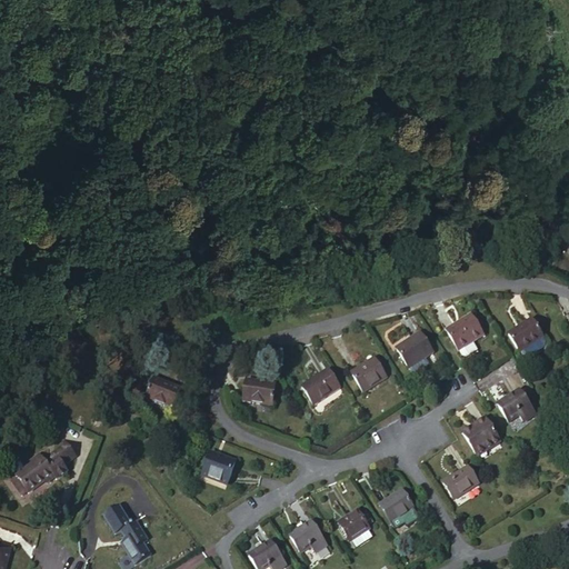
[(471,316),(446,331),(459,352),(463,358),(467,359),(479,351),(473,343),(485,337),(471,316)]
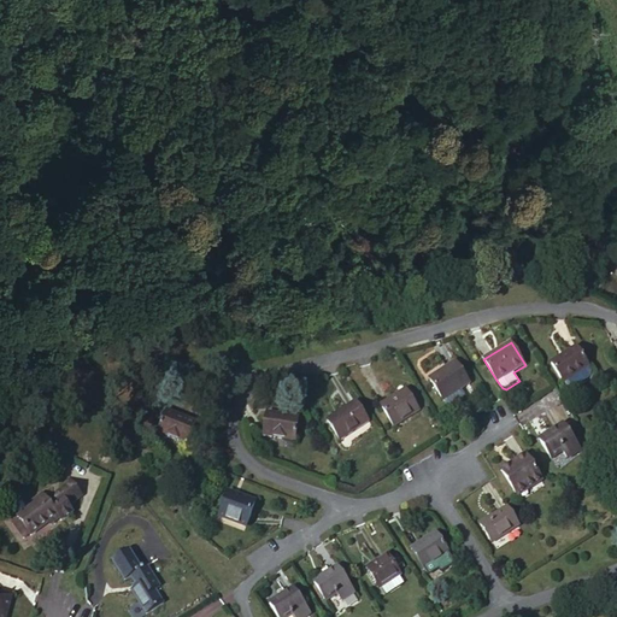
[(577,348),(552,364),(568,388),(574,389),(591,378),(592,372),(577,348)]
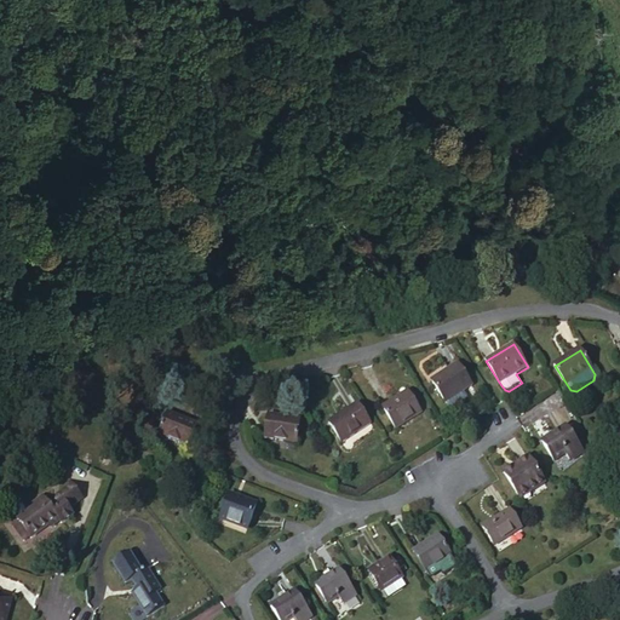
[(459,365),(434,382),(447,403),(448,402),(452,408),(455,408),(470,400),(465,391),(474,386),(459,365)]
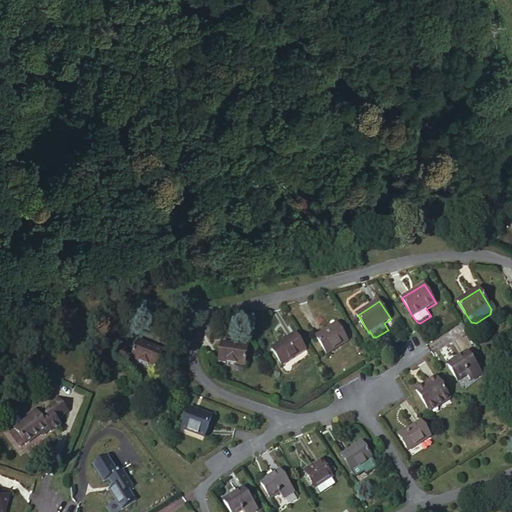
[(339,321),(318,335),(328,352),(350,338),(339,321)]
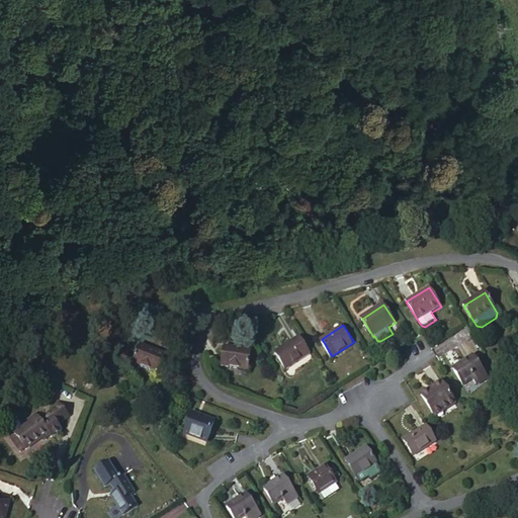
[(298,338),(276,352),(286,368),(309,353),(298,338)]
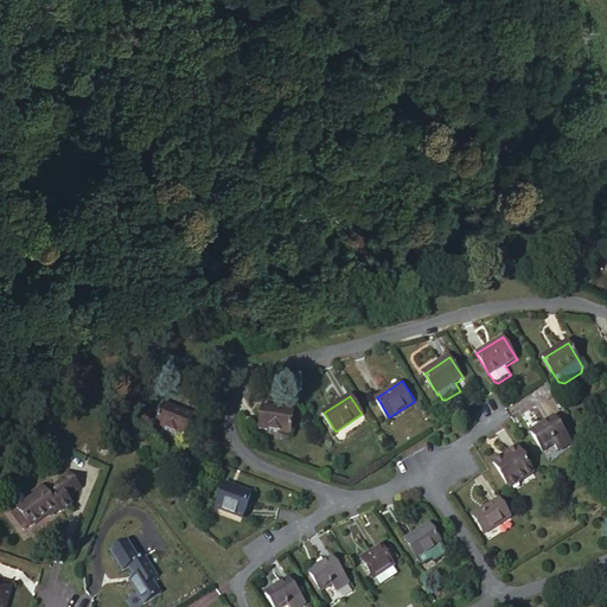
[(262,410),(261,432),(291,434),(291,411),(262,410)]
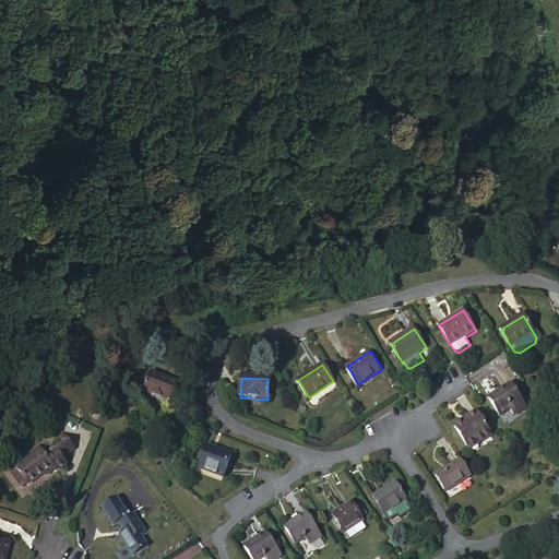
[(181,408),(188,388),(162,381),(155,403),(181,408)]
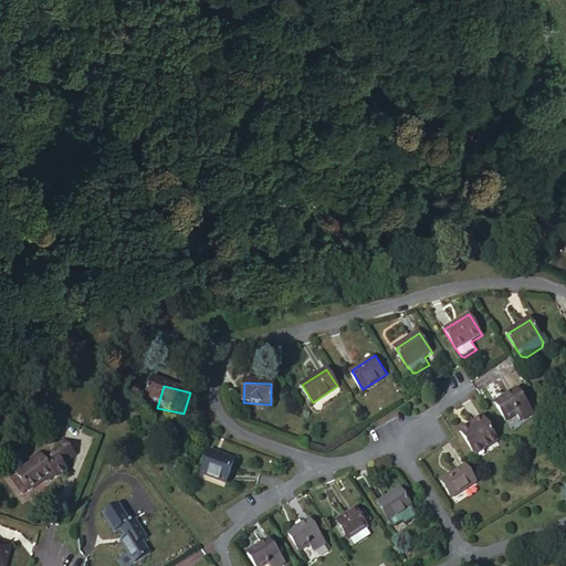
[(517,390),(495,405),(506,421),(516,415),(522,421),(533,413),(517,390)]
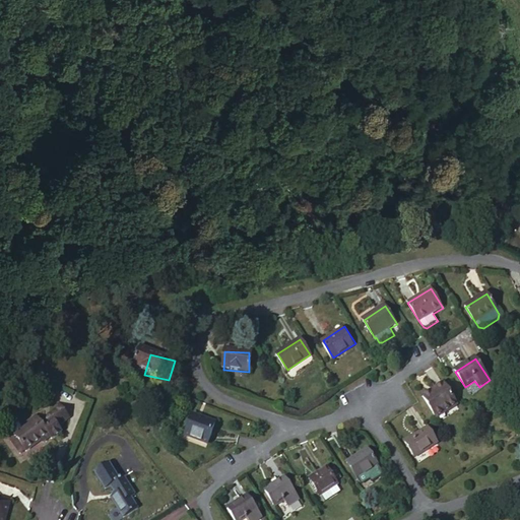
[(444,385),(424,398),(436,417),(456,405),(444,385)]
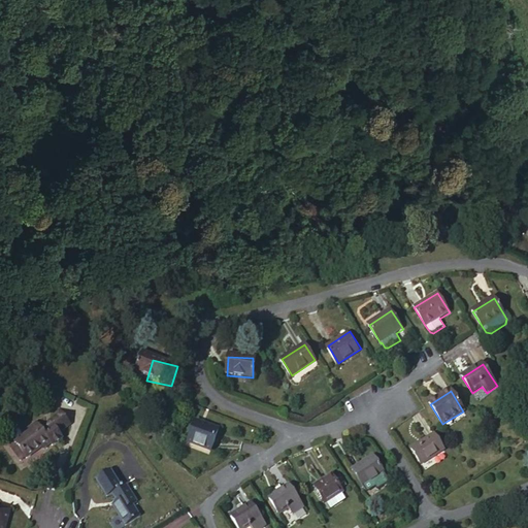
[(197,422),(189,442),(211,450),(219,429),(197,422)]
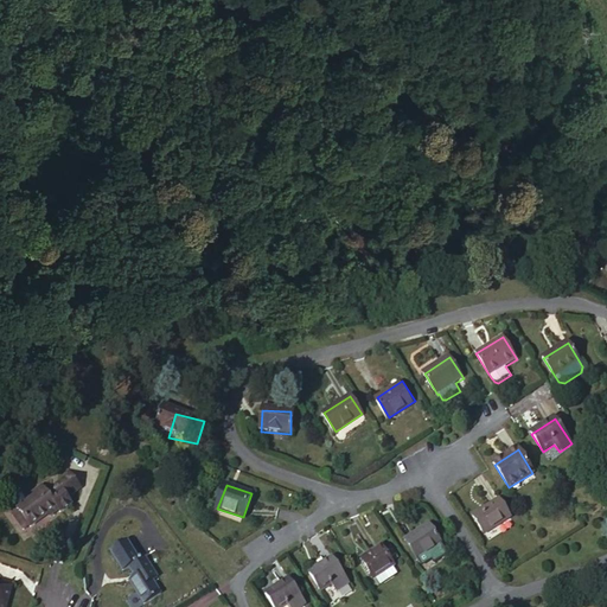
[(36,513),(48,530),(72,515),(57,492),(46,499),(51,504),(36,513)]
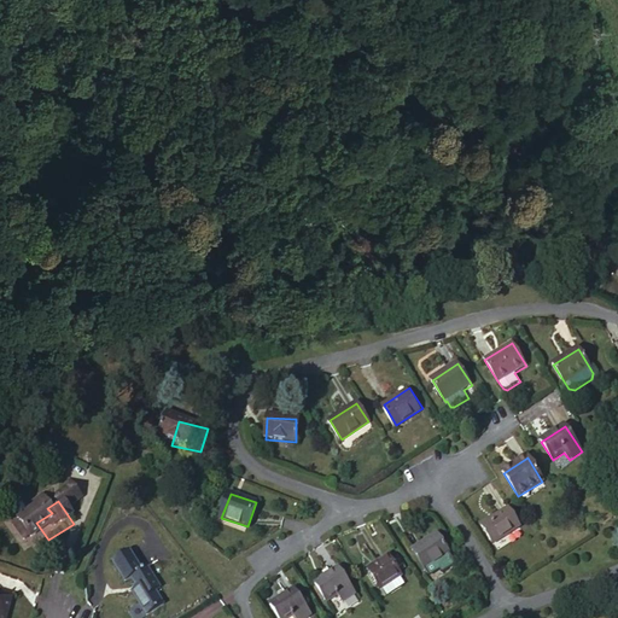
[(508,508),(481,526),(493,544),(520,526),(508,508)]
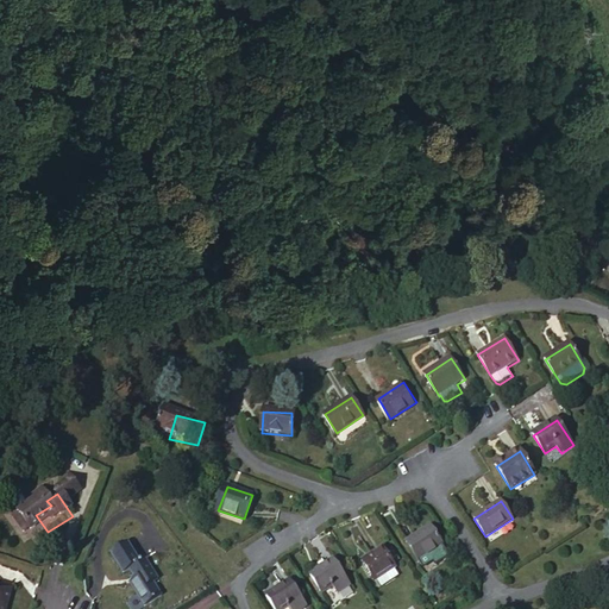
[(38,538),(48,532),(36,515),(27,521),(38,538)]
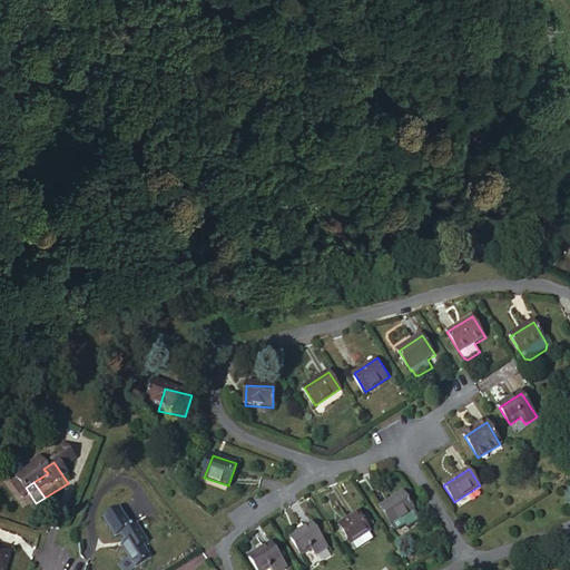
[(403,492),(380,508),(392,526),(415,511),(403,492)]
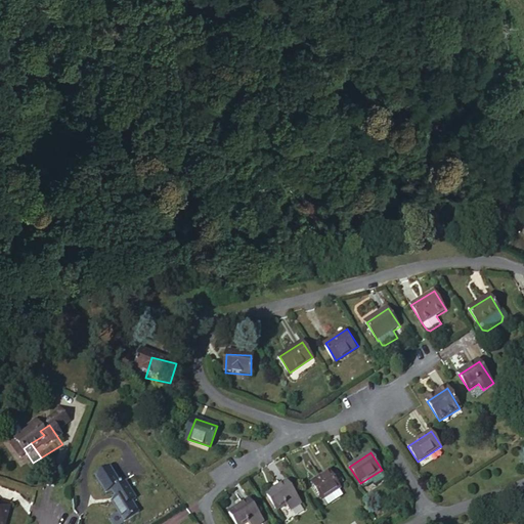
[(330,472),(312,483),(322,499),(324,498),(329,505),(343,495),(339,489),(340,488),(330,472)]
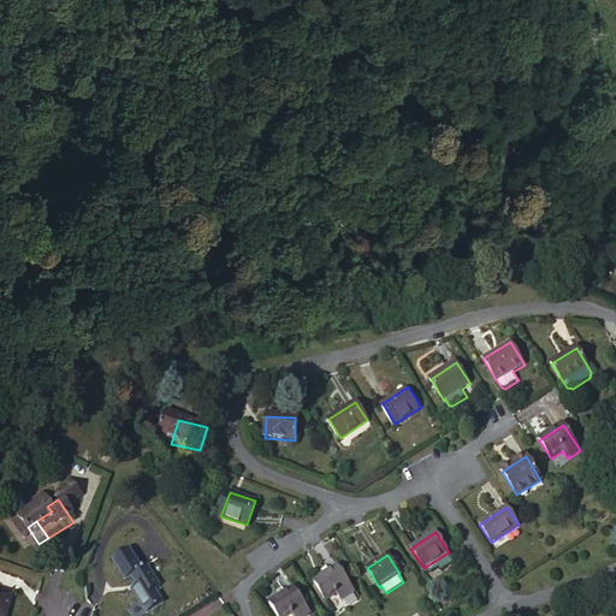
[(137,599),(147,615),(158,615),(166,610),(159,598),(164,594),(149,574),(143,578),(129,558),(114,569),(126,590),(134,586),(142,596),(137,599)]
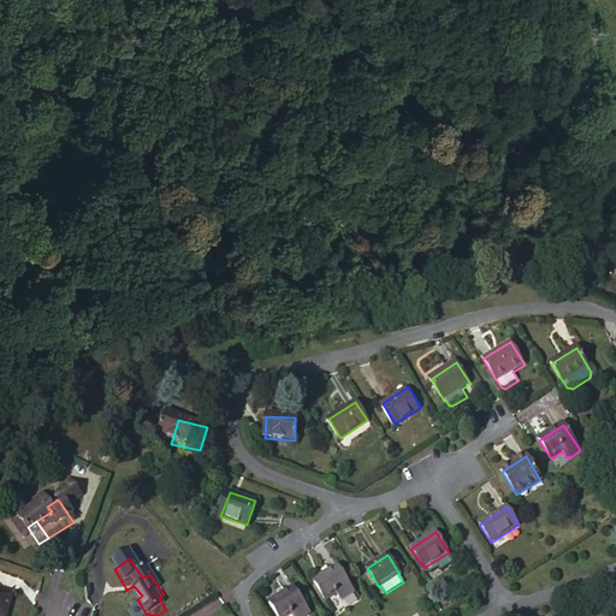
[(434,567),(424,573),(427,580),(438,575),(434,567)]
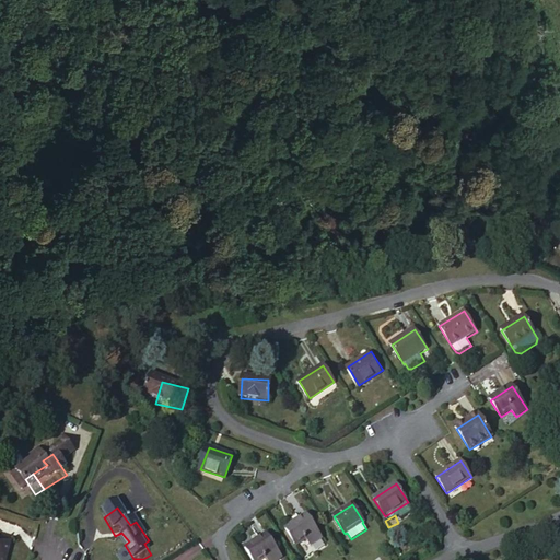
[(307,516),(287,529),(296,546),(306,539),(308,545),(321,537),(307,516)]
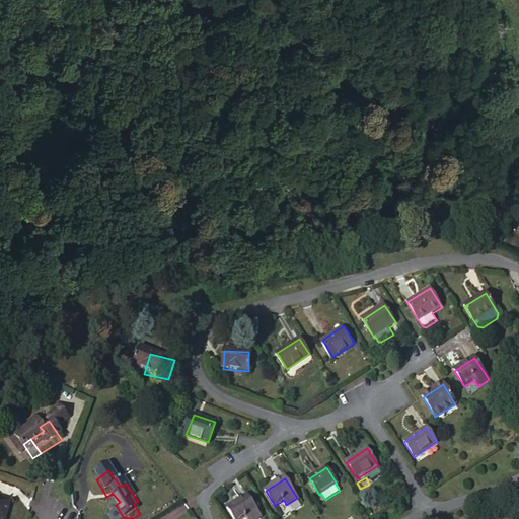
[(19,518),(25,502),(1,495),(0,497),(0,507),(4,509),(0,518),(19,518)]
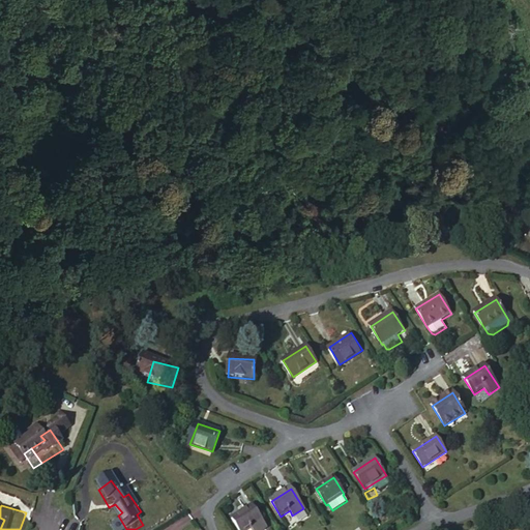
[(255,506),(232,522),(237,529),(253,529),(255,529),(264,529),(268,528),(255,506)]
